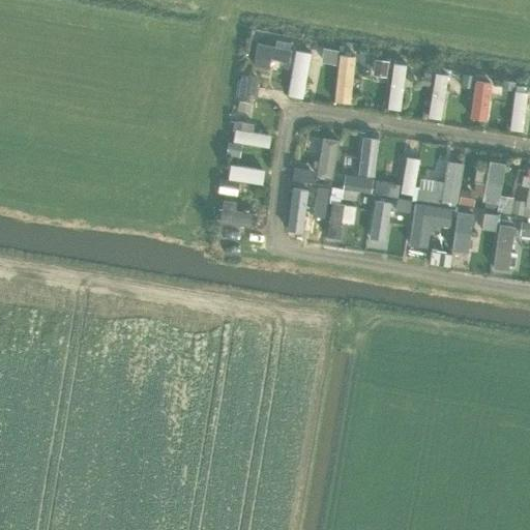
[(326,49),(324,60),(336,62),(339,51),(326,49)]
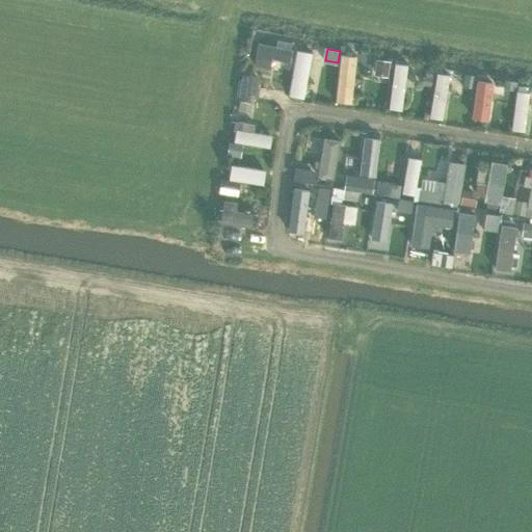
[(390,74),(391,61),(378,60),(377,73),(390,74)]
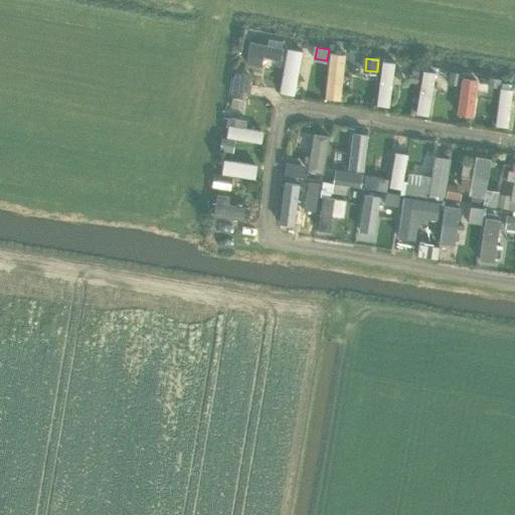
[(250,61),(249,75),(275,77),(276,62),(250,61)]
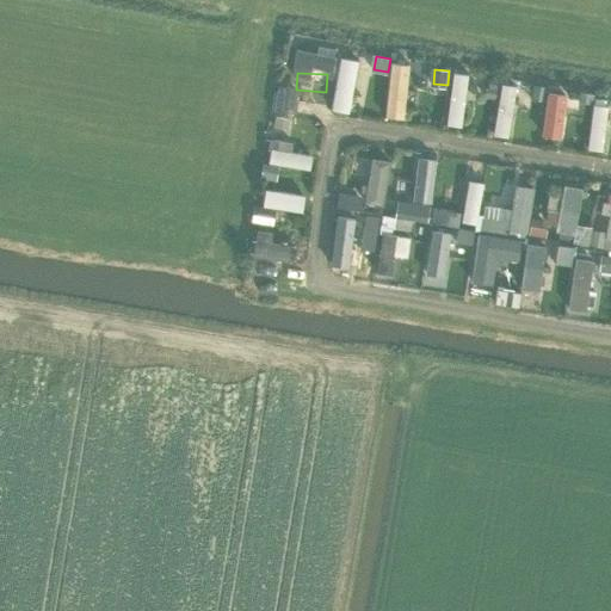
[(492,79),(491,88),(488,88),(487,98),(497,99),(499,80),(492,79)]
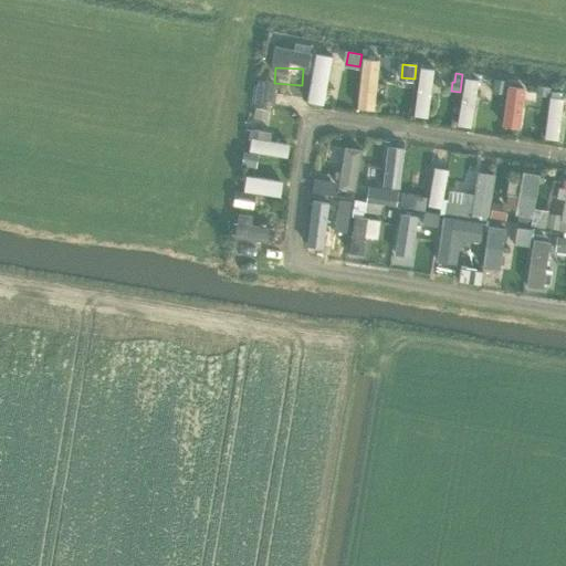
[(505,81),(494,80),(492,92),(503,93),(505,81)]
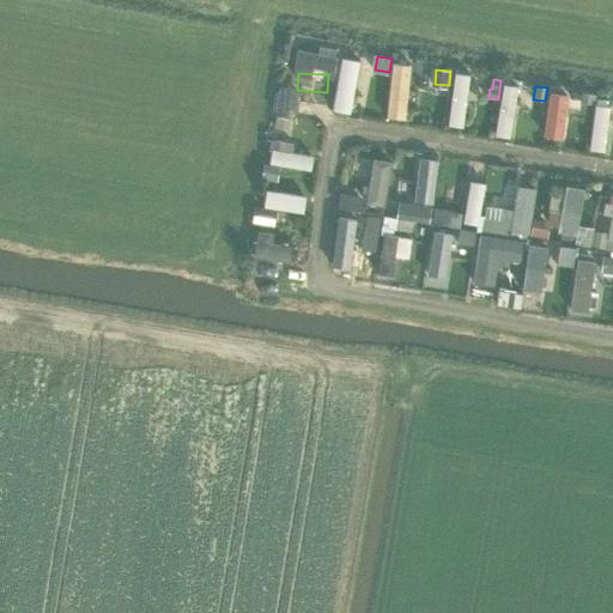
[(277,89),(273,110),(295,114),(298,92),(277,89)]
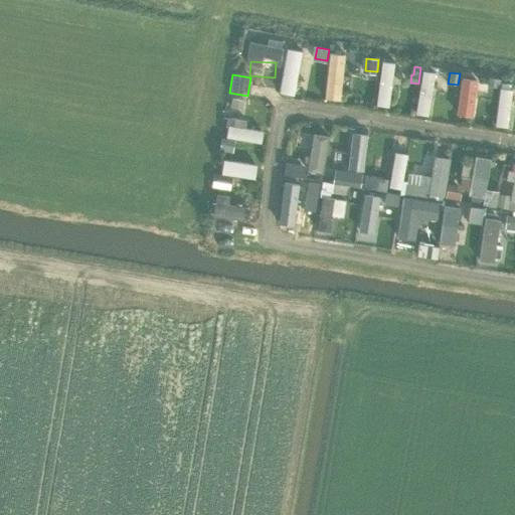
[(500,79),(491,78),(489,84),(499,87),(500,79)]
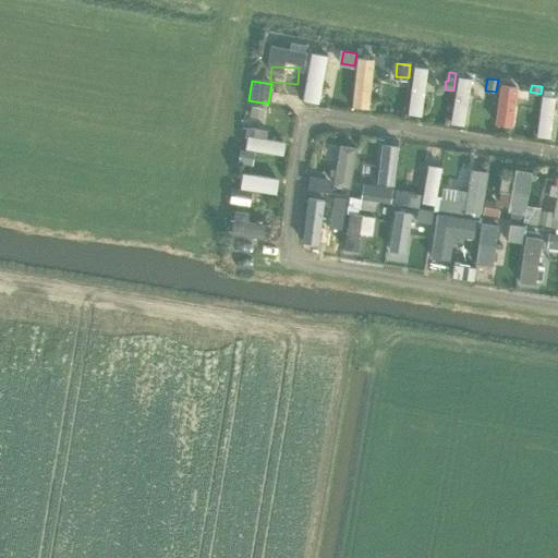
[(262,118),(264,109),(252,107),(251,116),(262,118)]
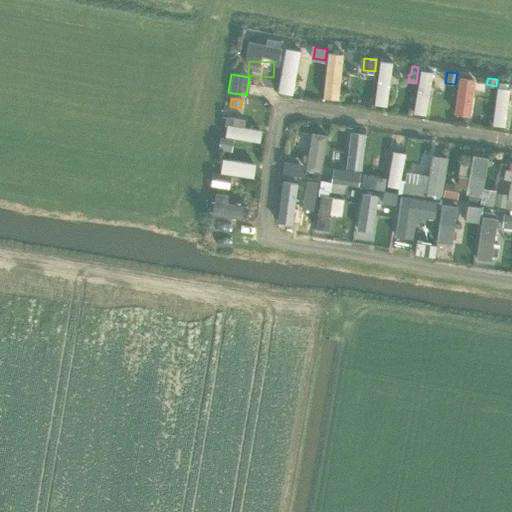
[(220,137),(219,149),(231,150),(232,138),(220,137)]
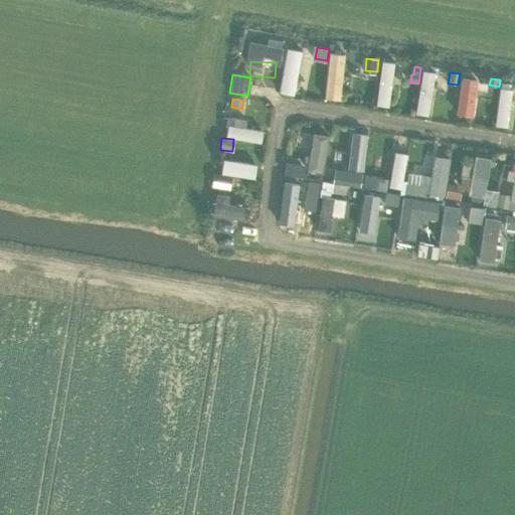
[(295,175),(297,164),(287,162),(285,174),(295,175)]
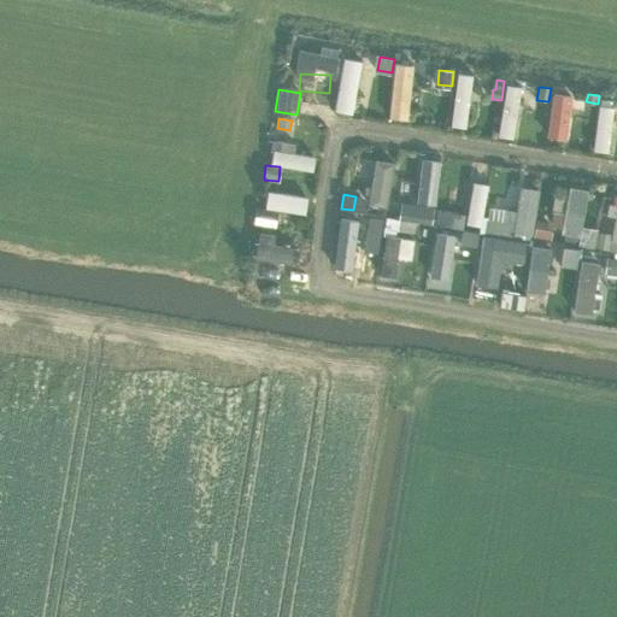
[(401,219),(432,224),(434,210),(404,205),(401,219)]
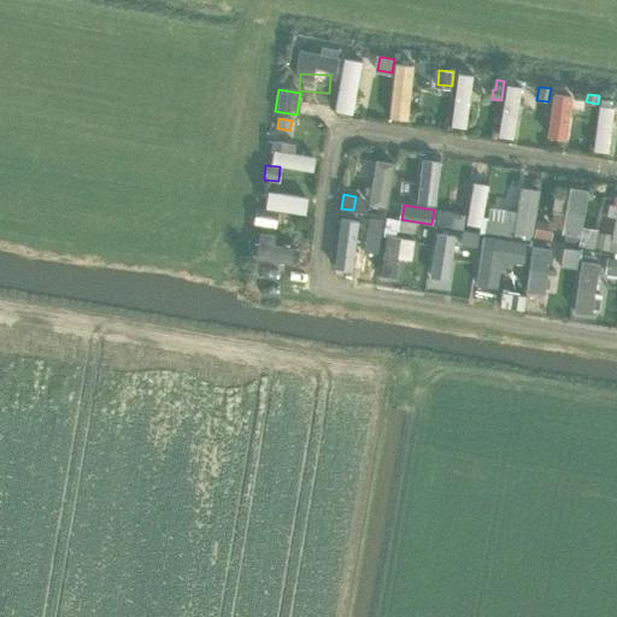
[(257,209),(254,224),(266,225),(269,210),(257,209)]
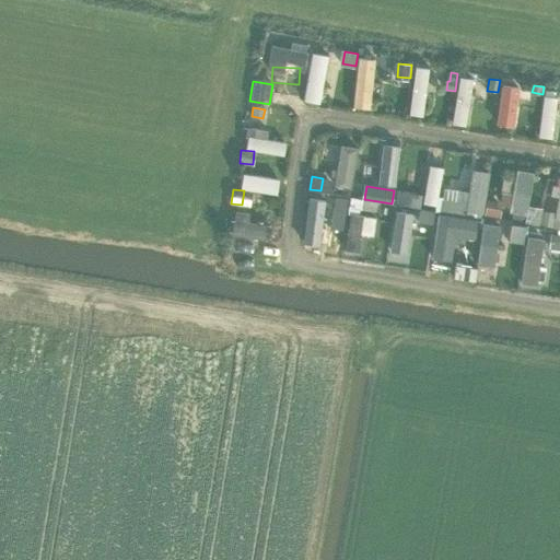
[(421,209),(423,196),(398,191),(396,205),(421,209)]
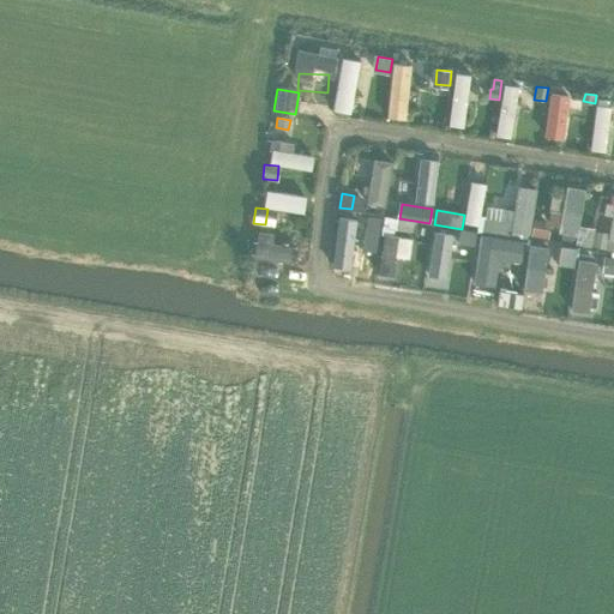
[(551,224),(561,227),(564,214),(553,211),(551,224)]
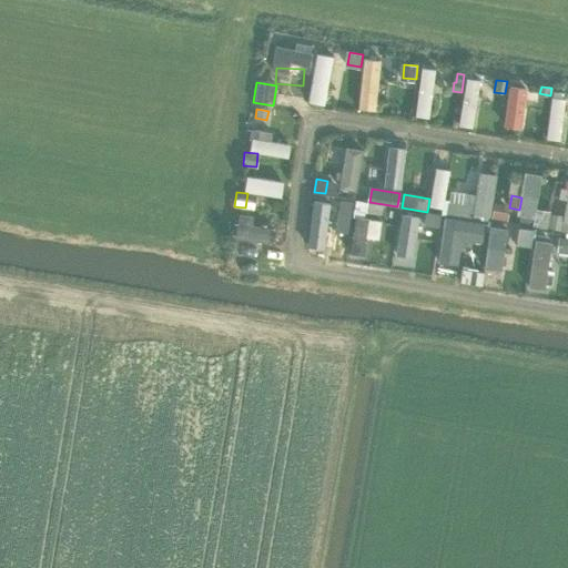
[(350,217),(353,202),(338,200),(336,216),(350,217)]
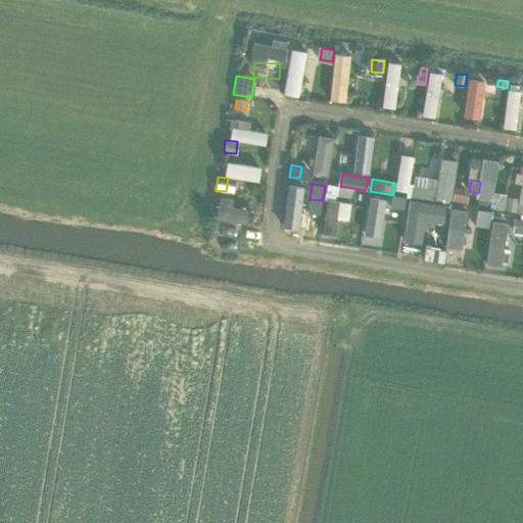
[(353,189),(329,185),(327,193),(352,198),(353,189)]
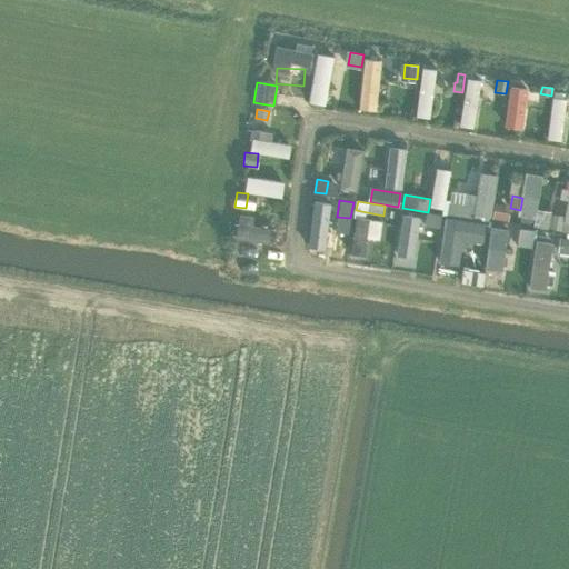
[(445,216),(470,220),(472,206),(448,201),(445,216)]
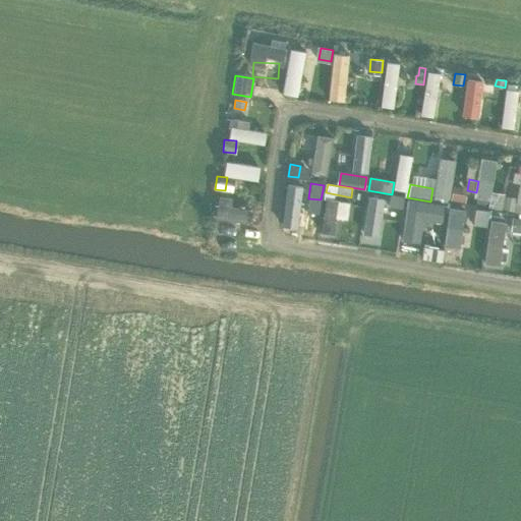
[(450,200),(464,203),(465,195),(461,194),(463,187),(453,186),(450,200)]
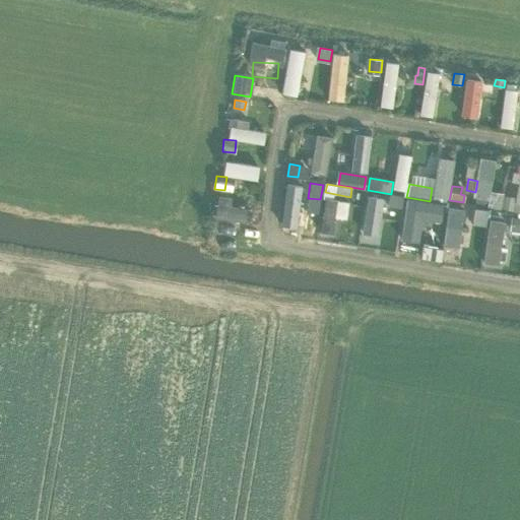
[(402,208),(404,197),(391,195),(389,206),(402,208)]
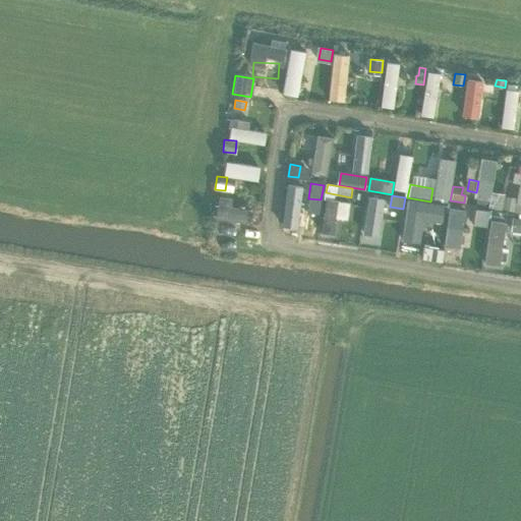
[(489,209),(503,211),(505,197),(491,195),(489,209)]
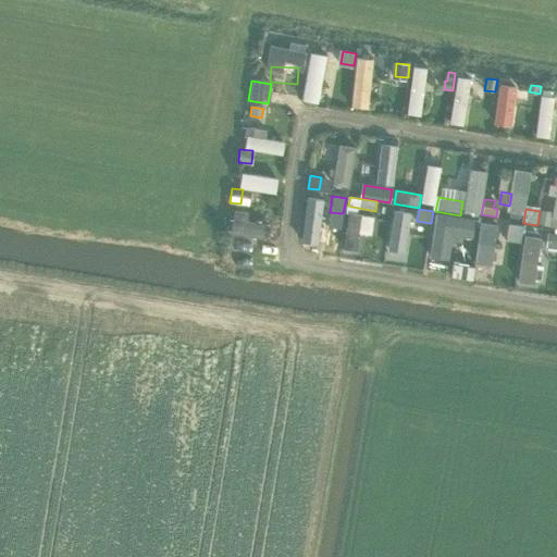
[(540,211),(537,225),(552,227),(554,213),(540,211)]
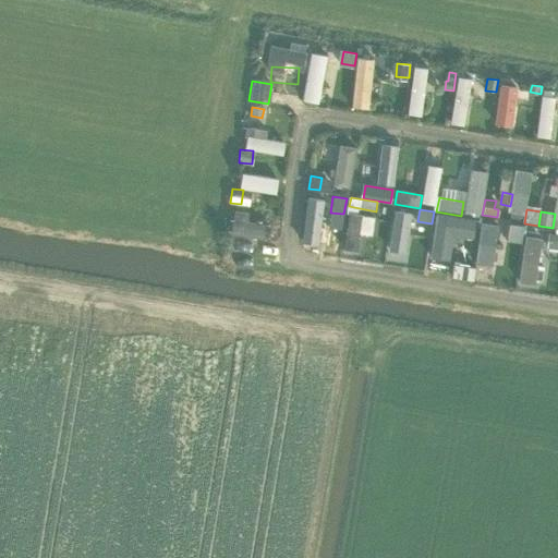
[(463,235),(474,237),(476,220),(438,214),(432,257),(448,261),(451,245),(463,235)]
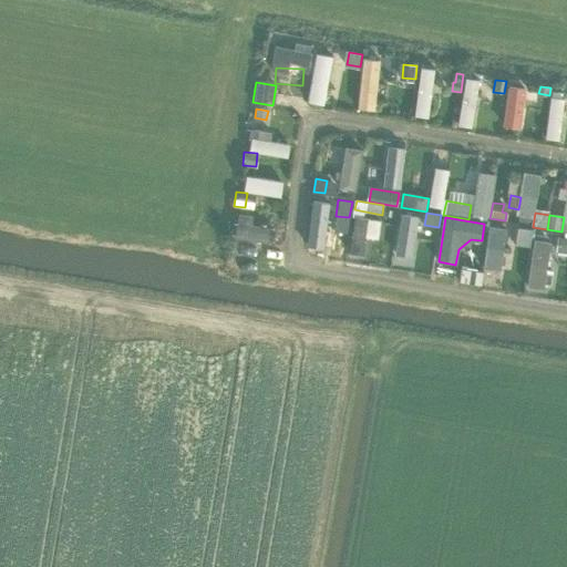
[(235,244),(251,249),(259,226),(244,220),(235,244)]
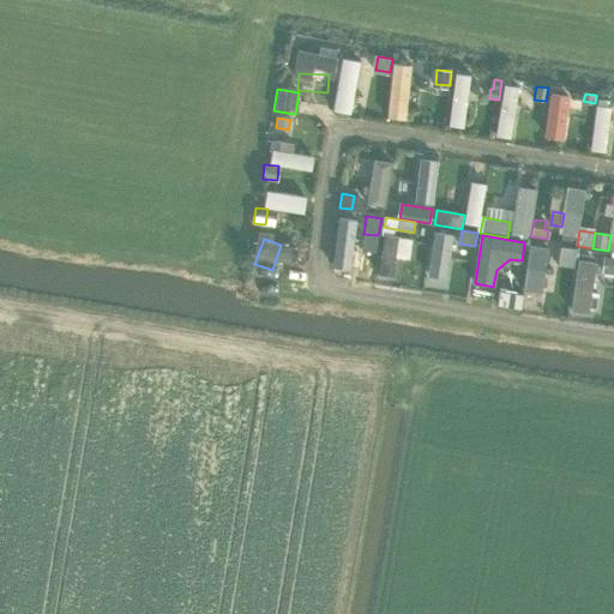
[(560,247),(558,265),(572,268),(575,248),(560,247)]
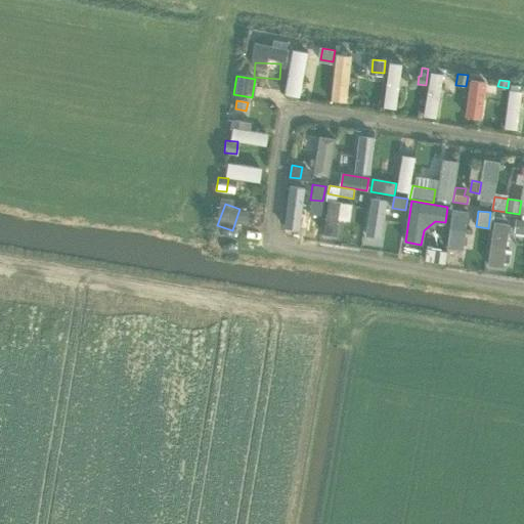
[(384,259),(389,222),(376,220),(369,257),(384,259)]
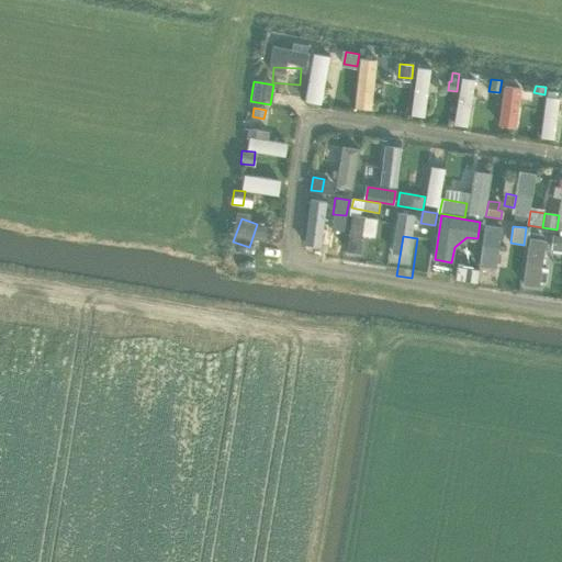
[(548,260),(561,262),(561,238),(551,237),(548,260)]
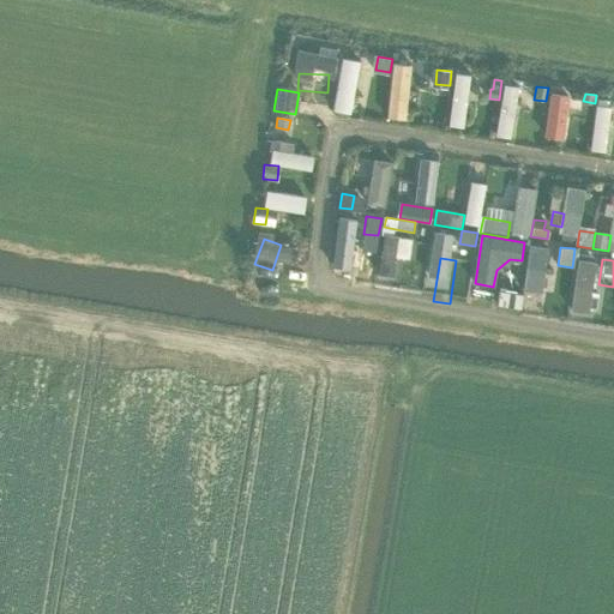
[(547,319),(555,271),(534,268),(527,317),(547,319)]
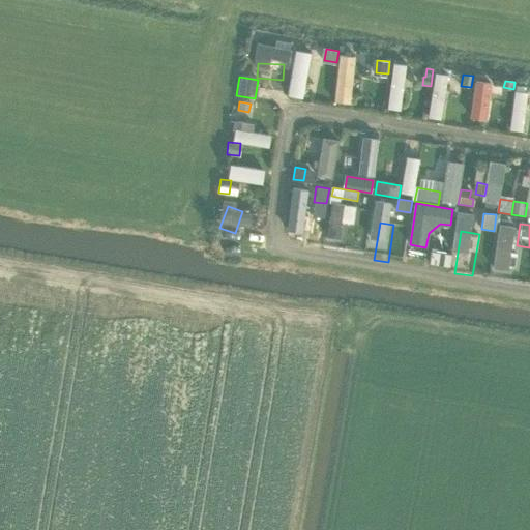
[(488,233),(487,247),(502,248),(502,233),(488,233)]
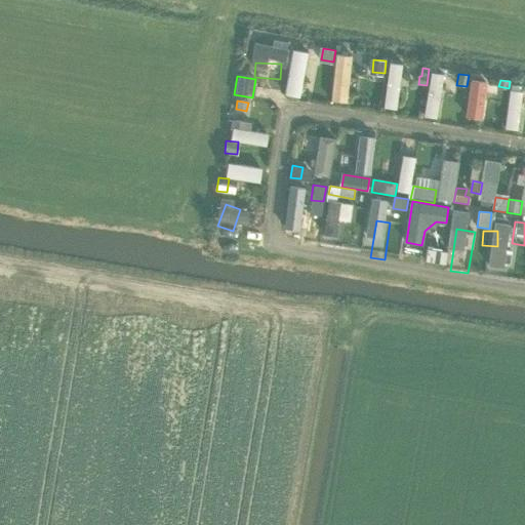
[(427,260),(447,263),(449,253),(429,250),(427,260)]
